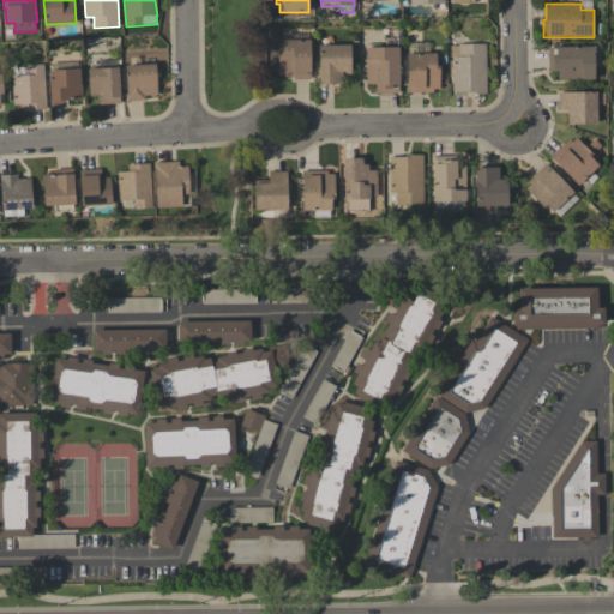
[(281,40),(293,40),(293,35),(308,35),(308,40),(309,40),(309,79),(293,79),(293,76),(288,76),(288,79),(284,79),(284,77),(278,77),(278,50),(281,50),(281,40)]
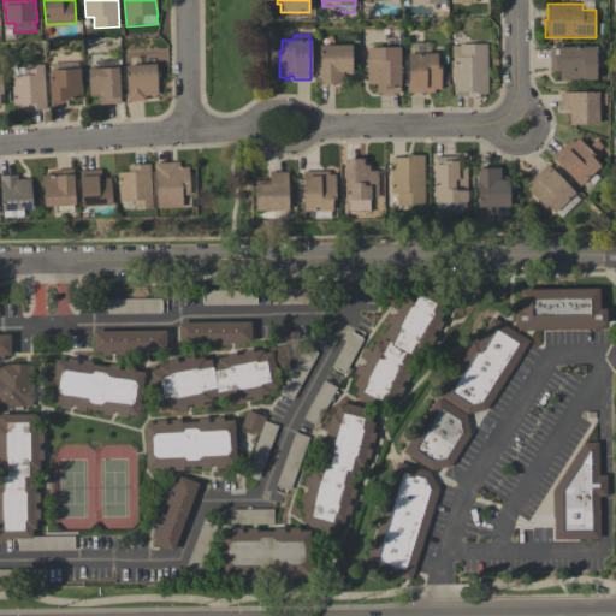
[(400,94),(377,94),(377,89),(377,84),(367,84),(367,48),(386,48),(386,39),(400,39),(400,48),(400,94)]
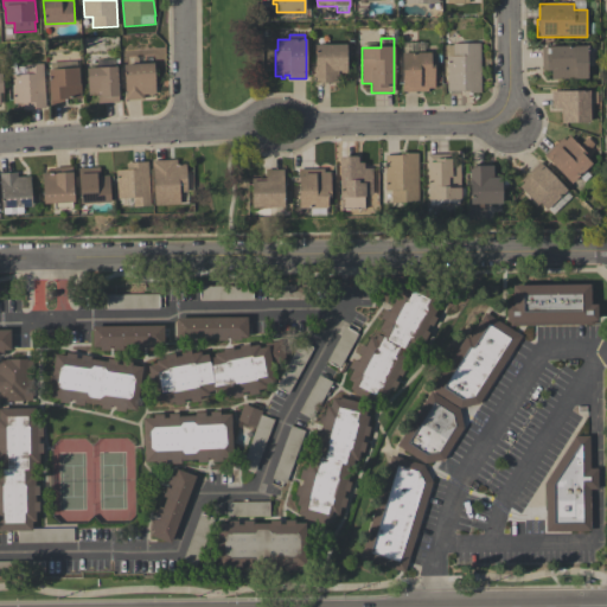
[(480,44),(480,94),(462,94),(462,91),(447,91),(447,56),(453,56),(453,44),(480,44)]
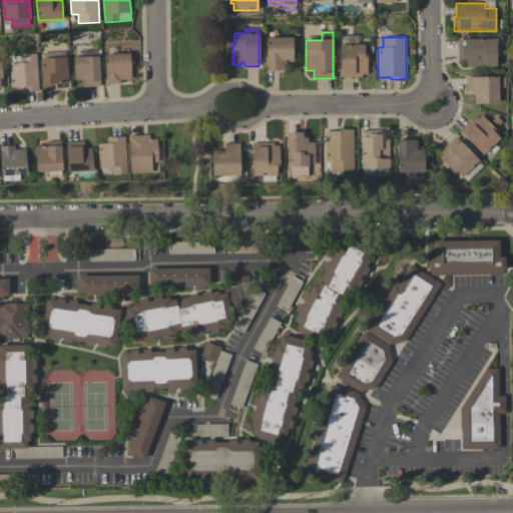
[(294,60),(286,60),(286,70),(266,70),(266,58),(267,58),(266,39),(293,38),(294,60)]
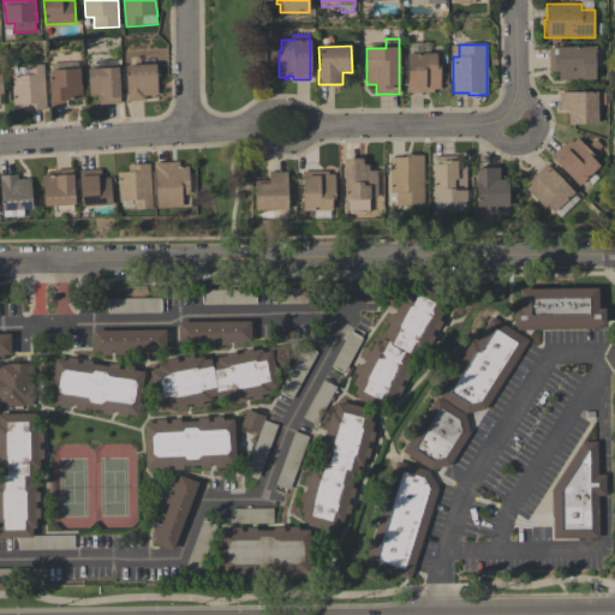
[(549,48),(556,48),(556,47),(595,47),(595,81),(559,81),(559,72),(554,72),(554,71),(549,71),(549,48)]
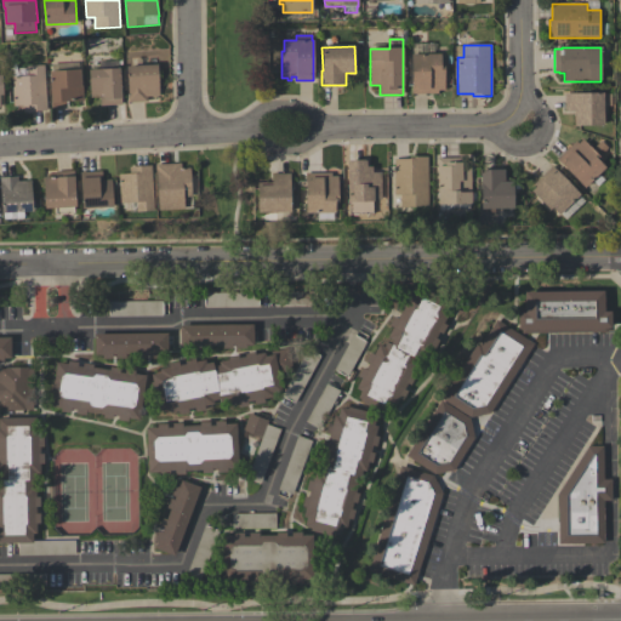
[(445,91),(438,91),(438,95),(412,95),(412,55),(440,55),(440,64),(445,64),(445,91)]
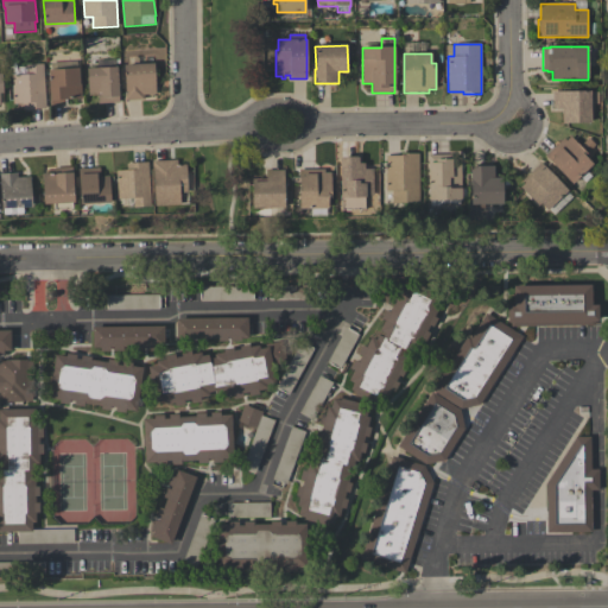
[(120,102),(99,103),(99,95),(89,96),(88,69),(97,68),(97,61),(115,59),(116,67),(119,67),(120,96),(119,96),(120,102)]
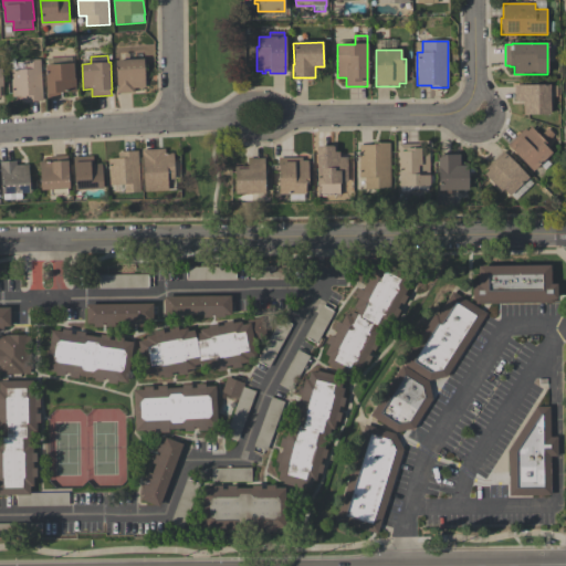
[(48,98),(45,65),(48,65),(48,59),(72,58),(72,63),(74,63),(76,92),(61,93),(61,97),(48,98)]
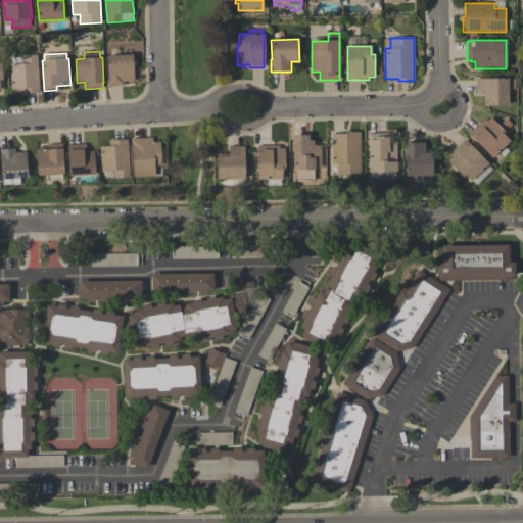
[(11,90),(10,64),(22,64),(22,55),(38,55),(40,93),(19,94),(19,89),(11,90)]
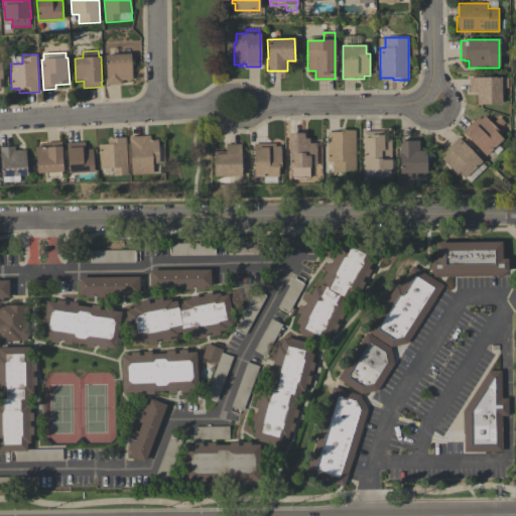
[(107,86),(106,80),(107,80),(106,55),(131,54),(133,80),(122,81),(123,85),(107,86)]
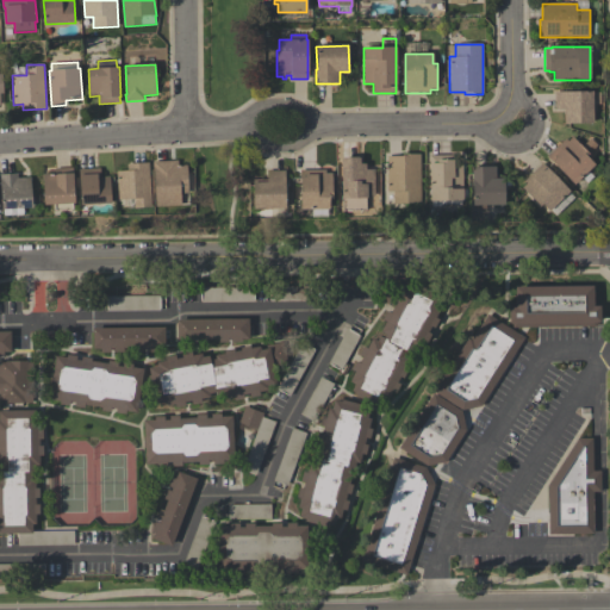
[(554,110),(554,92),(593,92),(593,124),(564,124),(564,110),(554,110)]
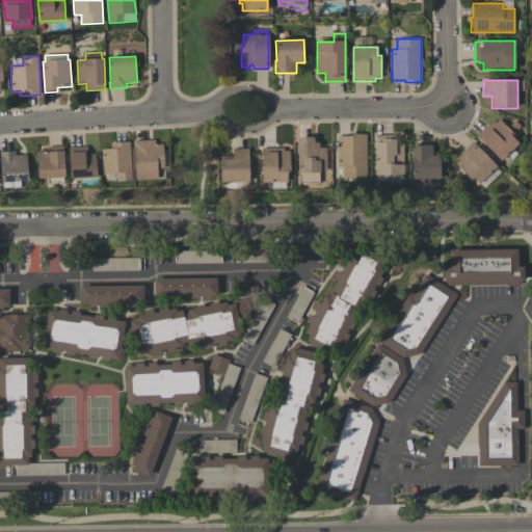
[(501,161),(477,136),(493,122),(495,124),(499,120),(514,136),(513,138),(519,144),(501,161)]
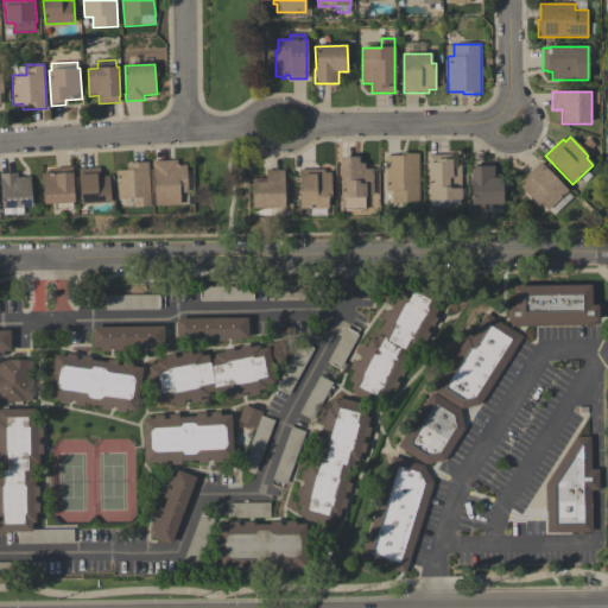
[(418,154),(418,203),(392,203),(392,191),(385,191),(385,156),(401,156),(401,154),(418,154)]
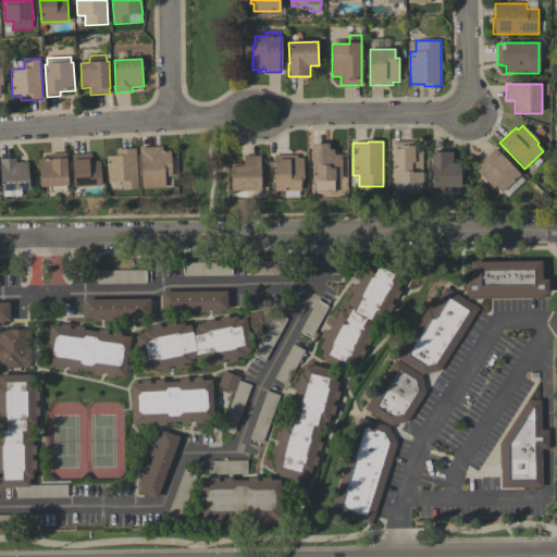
[(392,143),(413,141),(413,146),(415,146),(415,150),(422,150),(423,184),(393,184),(392,143)]
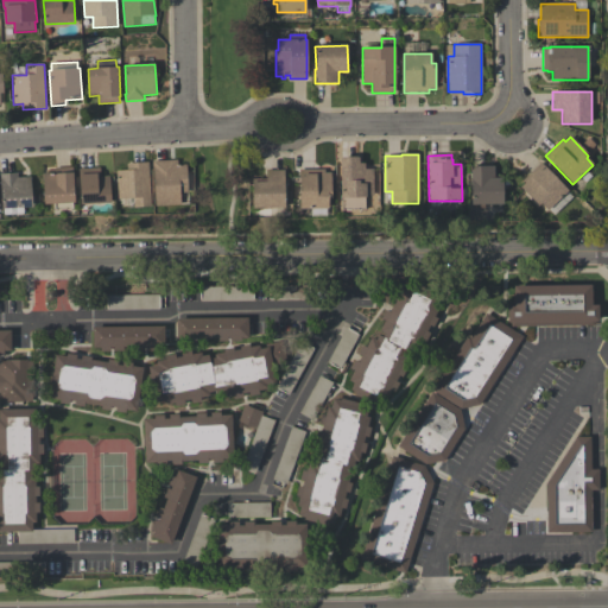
[(340,158),(342,158),(342,157),(356,157),(356,158),(359,158),(359,164),(365,164),(365,170),(373,169),(373,196),(366,196),(366,198),(363,198),(363,210),(341,210),(341,202),(340,158)]
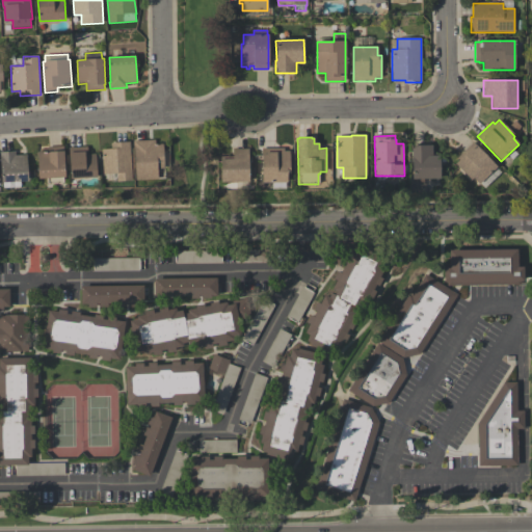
[(158,179),(136,181),(134,141),(155,140),(156,144),(163,144),(165,168),(158,168),(158,179)]
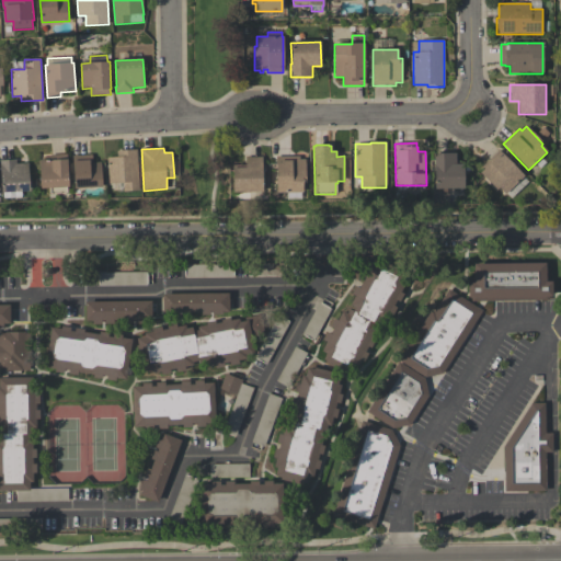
[(107,158),(117,157),(117,151),(137,150),(140,191),(124,192),(123,183),(109,184),(107,158)]
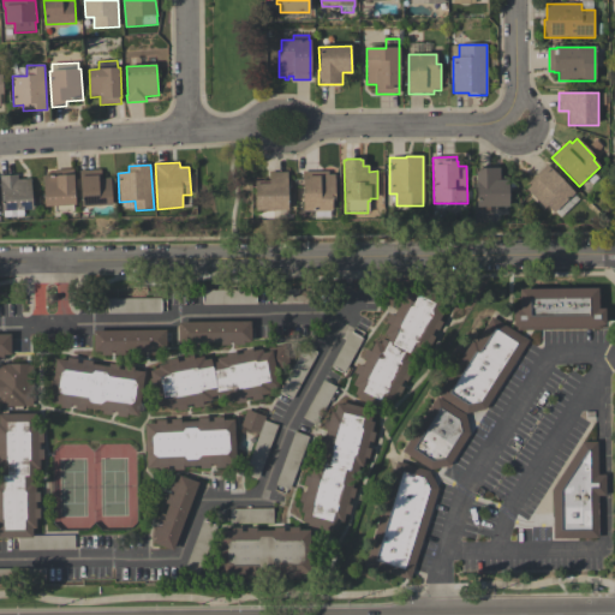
[(526,190),(531,185),(527,183),(547,165),(574,193),(554,213),(547,207),(544,209),(526,190)]
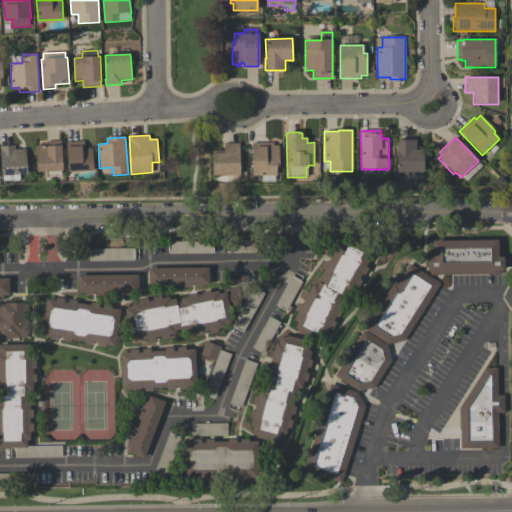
[(423,150),(424,172),(408,172),(408,176),(398,176),(398,173),(397,173),(397,153),(396,153),(396,140),(416,140),(416,150),(423,150)]
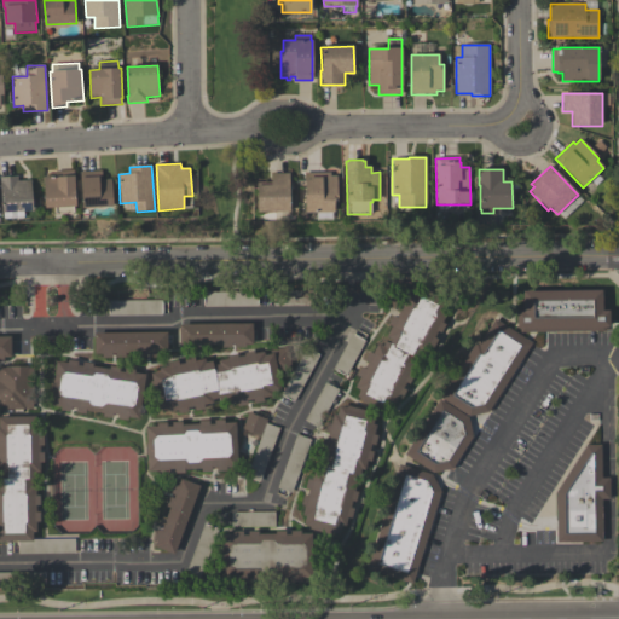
[(46,208),(44,177),(56,177),(56,172),(74,171),(76,207),(75,207),(75,214),(55,215),(55,208),(46,208)]
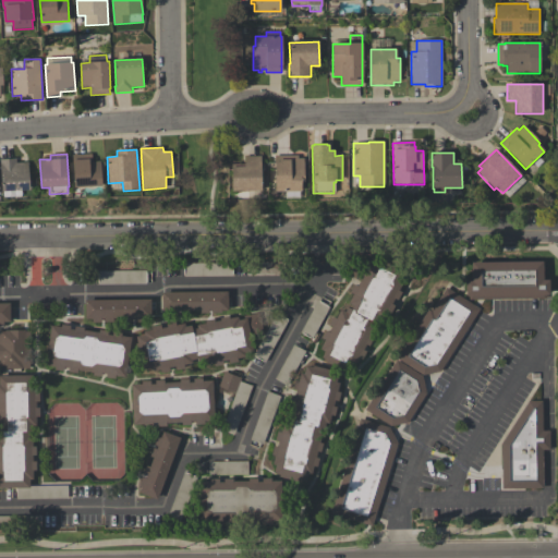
[(102,186),(74,187),(73,155),(92,154),(93,161),(100,161),(102,186)]
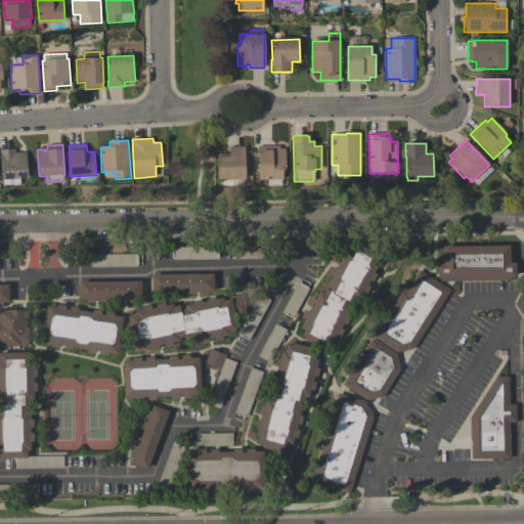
[(245,146),(245,179),(218,180),(217,158),(229,157),(229,147),(245,146)]
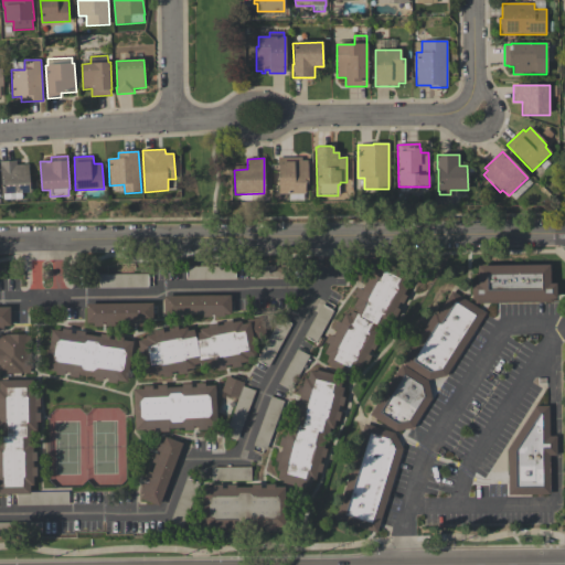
[(308,161),(308,184),(305,184),(305,194),(278,194),(278,158),(301,158),(301,161),(308,161)]
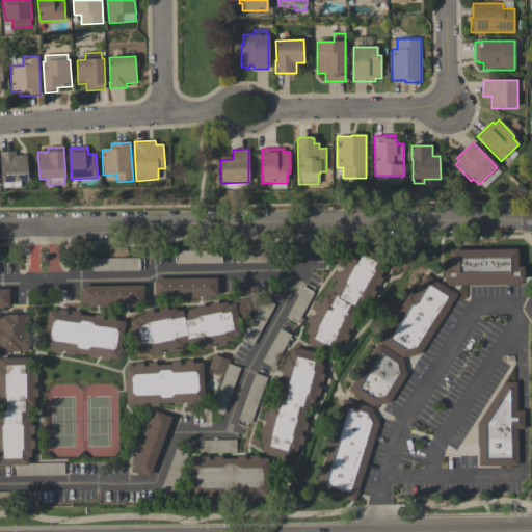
[(3,188),(3,183),(2,183),(1,157),(0,157),(0,153),(16,152),(16,156),(27,155),(28,182),(21,182),(21,187),(15,188),(15,183),(8,183),(9,188),(3,188)]
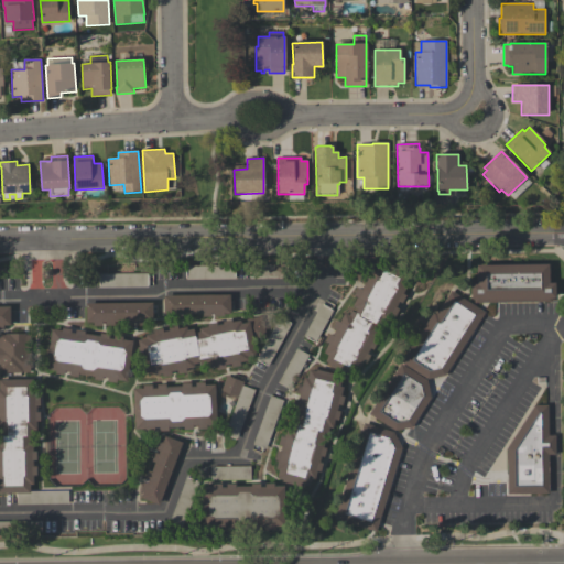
[(348,377),(324,365),(328,356),(323,354),(328,344),(325,343),(329,335),(333,336),(335,331),(332,329),(336,321),(339,323),(344,313),(349,315),(351,311),(355,313),(357,310),(351,307),(356,297),(354,296),(357,288),(361,290),(364,284),(360,282),(364,275),(367,278),(372,267),(377,269),(379,263),(404,277),(402,280),(405,282),(400,292),(404,294),(401,301),(397,300),(393,305),(398,307),(393,316),(389,314),(384,324),(380,322),(378,325),(382,327),(376,342),(379,343),(375,350),(371,349),(369,355),(372,356),(368,365),(362,362),(357,372),(351,370),(348,377)]
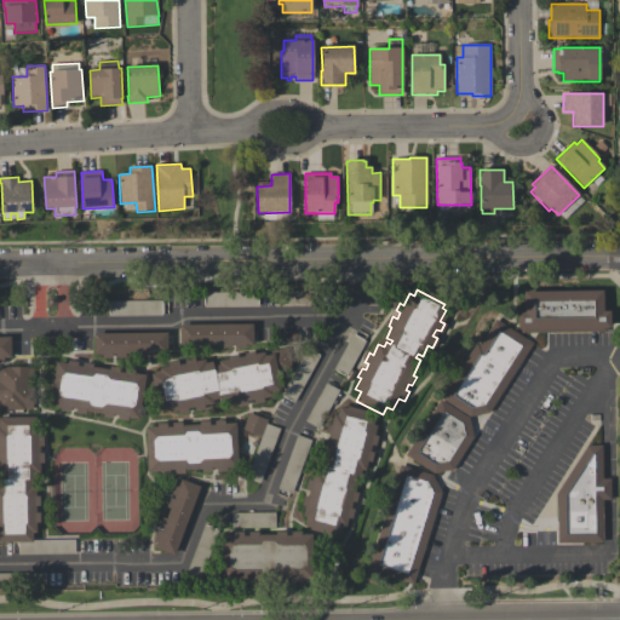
[(205,293),(257,292),(257,308),(205,308),(205,293)]
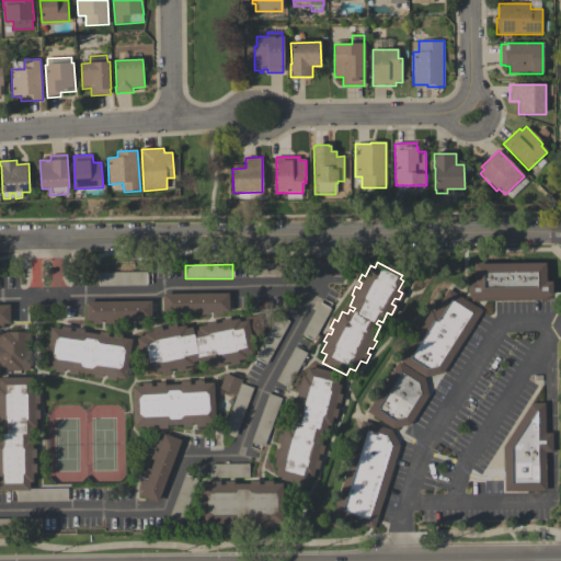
[(249,264),(287,264),(287,277),(249,278),(249,264)]
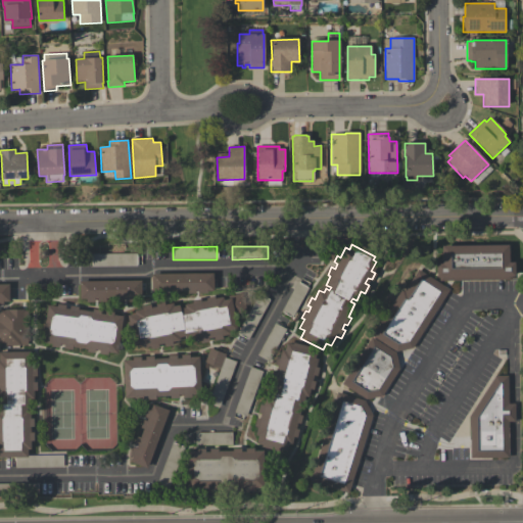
[(437,267),(430,267),(432,280),(442,284),(513,282),(514,266),(506,266),(505,246),(438,248),(437,267)]
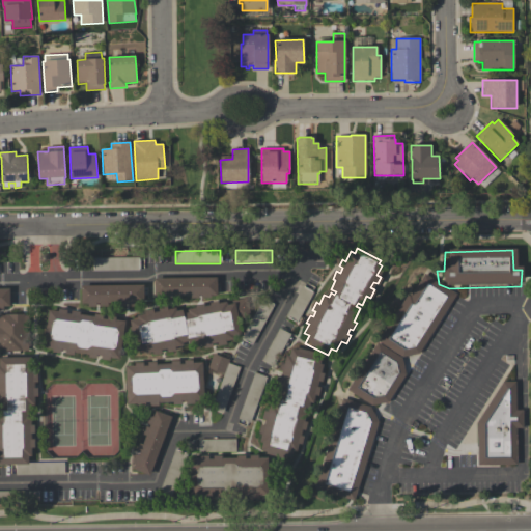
[(93,258),(139,258),(139,271),(93,271),(93,258)]
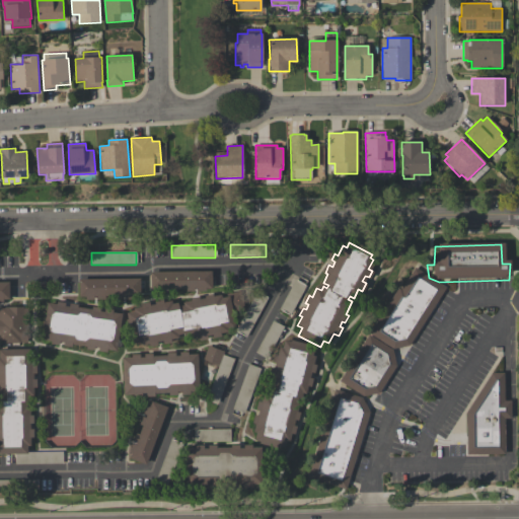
[(408,348),(391,351),(368,335),(397,290),(400,292),(415,270),(445,290),(408,348)]
